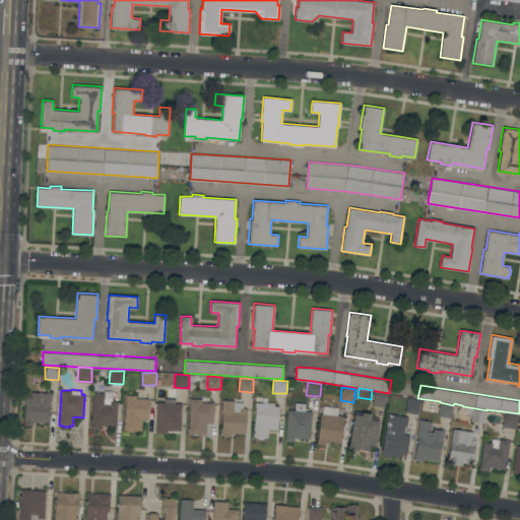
[(117,425),(103,424),(102,428),(100,428),(100,429),(93,428),(91,427),(93,391),(104,392),(105,390),(113,390),(113,399),(115,399),(115,400),(118,400),(117,425)]
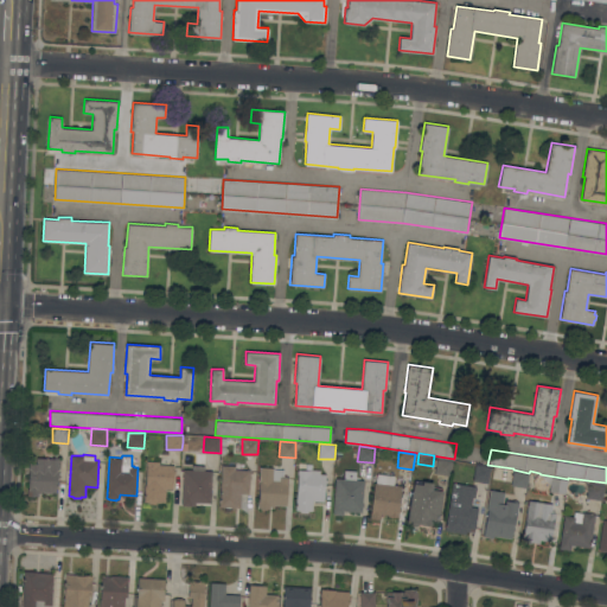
[(30,462),(37,462),(37,457),(59,458),(59,471),(58,471),(58,480),(57,480),(57,491),(53,491),(53,492),(45,492),(45,491),(43,491),(43,492),(39,492),(38,496),(27,494),(30,462)]
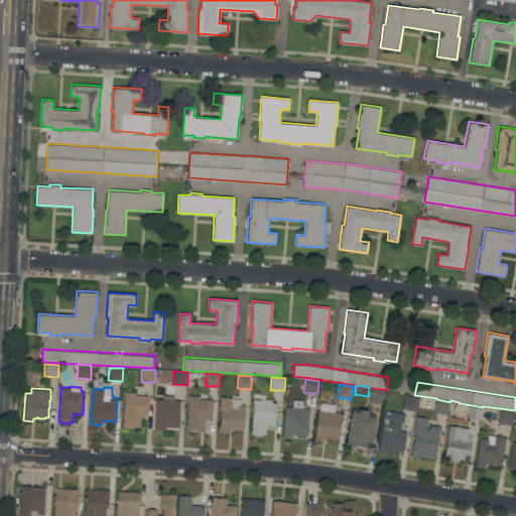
[(383,403),(370,402),(371,389),(385,391),(383,403)]
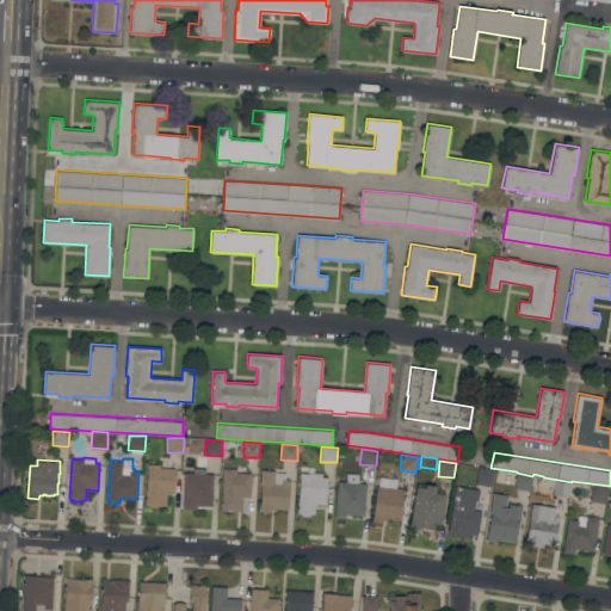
[(160,467),(176,468),(176,473),(177,473),(177,476),(176,476),(174,491),(167,491),(167,505),(162,505),(158,505),(156,506),(150,506),(150,505),(146,504),(148,463),(160,463),(160,467)]
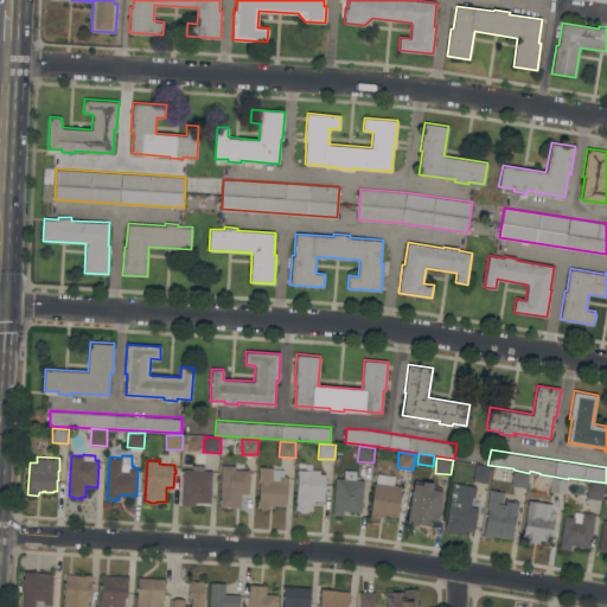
[(210,502),(196,500),(196,505),(181,504),(184,468),(192,468),(192,464),(205,465),(205,470),(212,470),(210,502)]
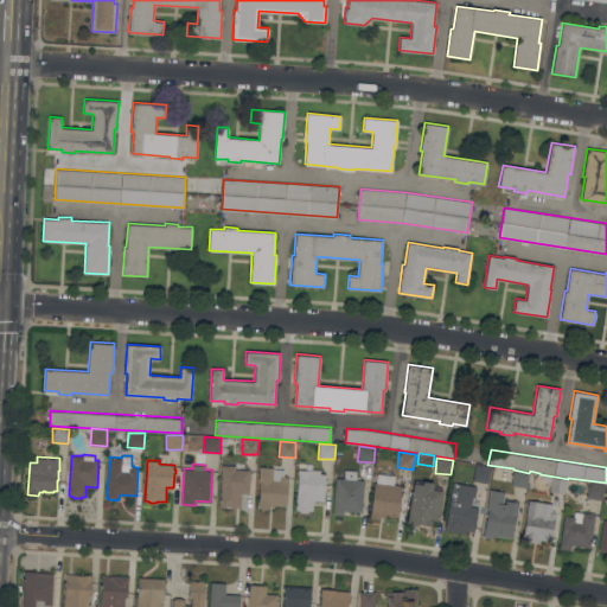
[(222,464),(235,465),(235,468),(250,470),(250,474),(251,474),(251,478),(250,478),(249,493),(242,492),(241,506),(219,505),(222,464)]
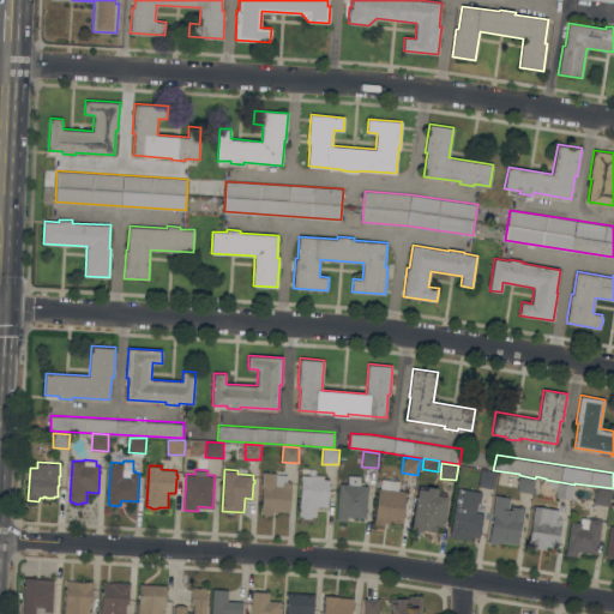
[(493,488),(477,486),(480,469),(495,471),(493,488)]
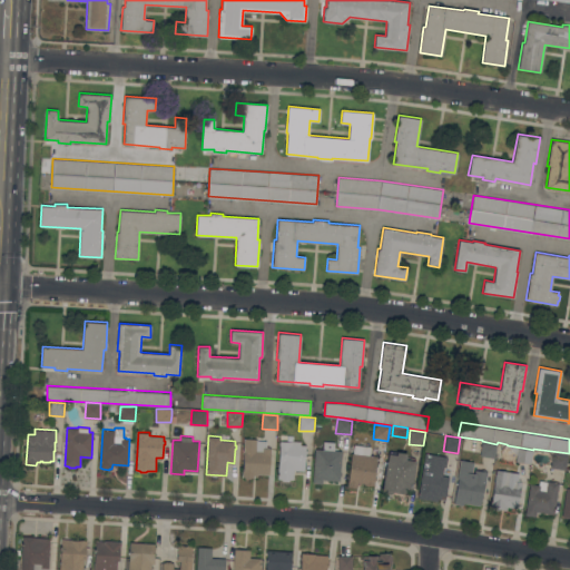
[(244,450),(245,438),(257,439),(257,440),(267,441),(266,446),(272,448),(271,452),(268,474),(257,473),(257,477),(254,475),(254,477),(252,477),(252,478),(245,478),(245,477),(242,477),(244,450)]
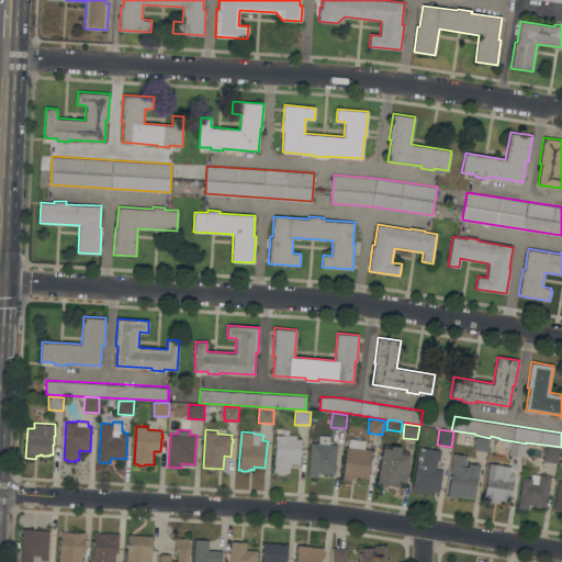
[(277,437),(276,437),(276,434),(288,435),(288,434),(296,435),(296,438),(302,438),(301,444),(303,444),(303,446),(301,446),(300,463),(290,462),(289,472),(285,472),(284,473),(279,473),(278,472),(274,471),(277,437)]
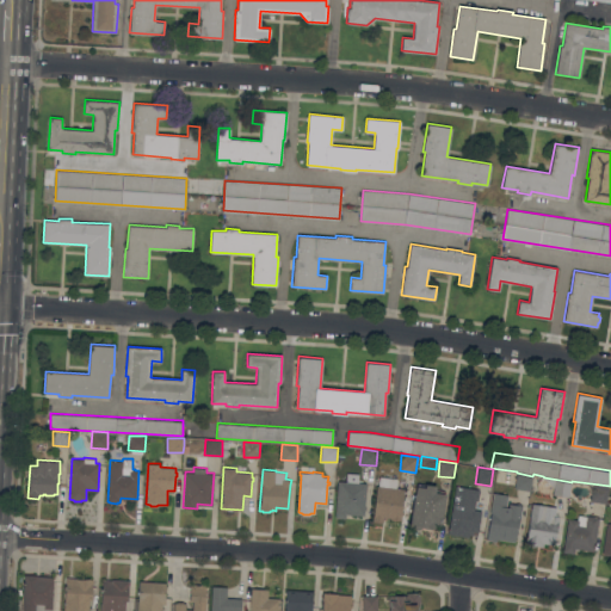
[(530,491),(514,488),(517,473),(532,476),(530,491)]
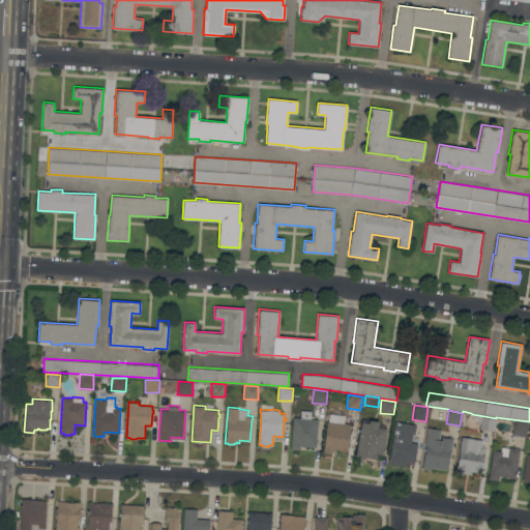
[(348,449),(349,449),(348,451),(339,449),(339,448),(332,448),(331,452),(323,451),(327,420),(328,420),(329,412),(345,414),(344,422),(351,423),(348,449)]
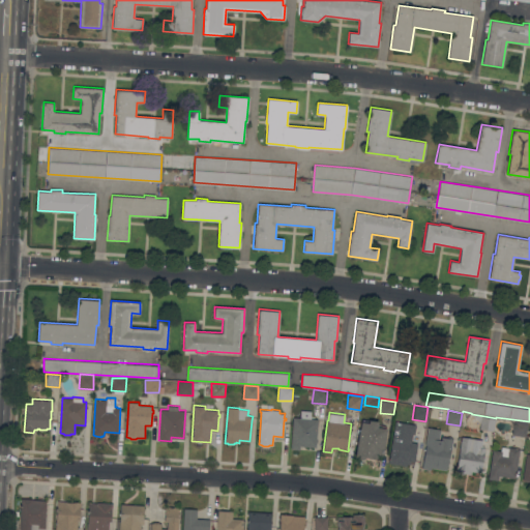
[(494,431),(479,429),(480,422),(472,414),(484,416),(496,418),(494,431)]
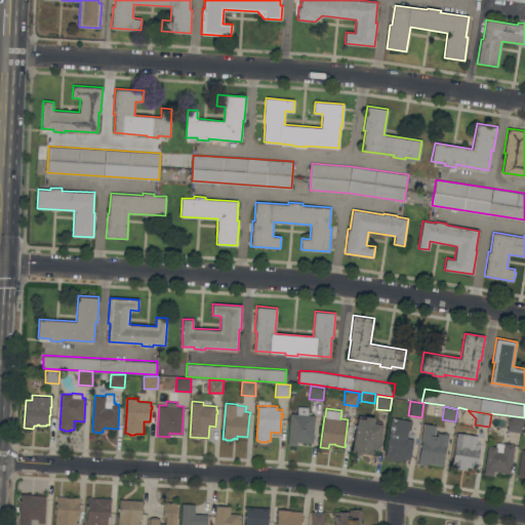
[(290,412),(316,414),(314,434),(316,434),(315,437),(314,437),(313,442),(297,441),(297,444),(288,444),(290,412)]
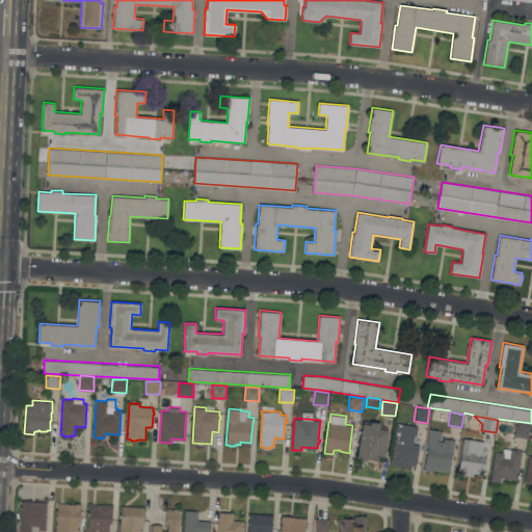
[(361,429),(362,429),(363,423),(364,423),(364,421),(379,423),(378,425),(387,427),(387,429),(389,429),(386,449),(384,448),(382,458),(379,457),(379,460),(367,458),(366,459),(356,458),(361,429)]
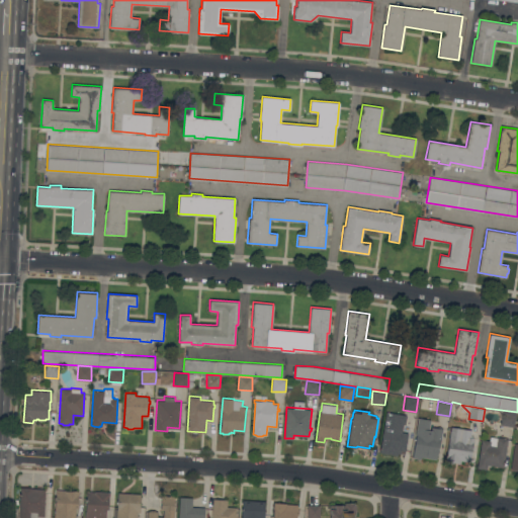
[(386,411),(407,415),(406,424),(404,424),(403,430),(405,430),(404,432),(409,432),(405,453),(398,452),(398,455),(379,452),(386,411)]
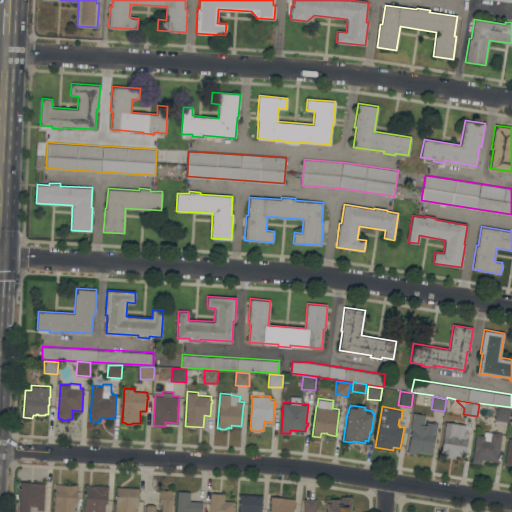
[(495,419),(497,407),(510,409),(508,421),(495,419)]
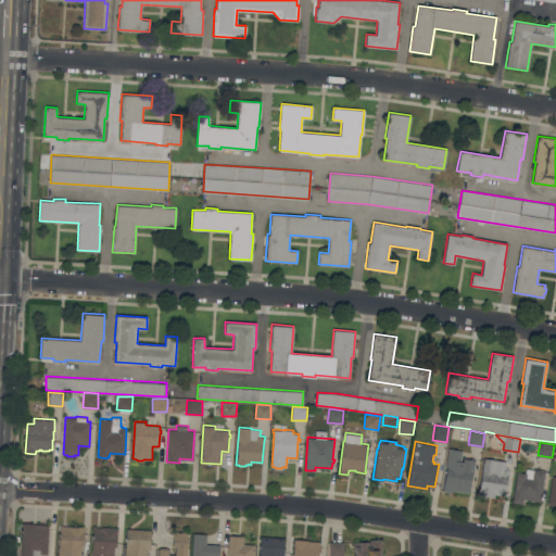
[(450,447),(463,450),(460,460),(464,462),(464,457),(476,459),(474,470),(472,480),(471,479),(469,492),(452,490),(452,492),(443,491),(450,447)]
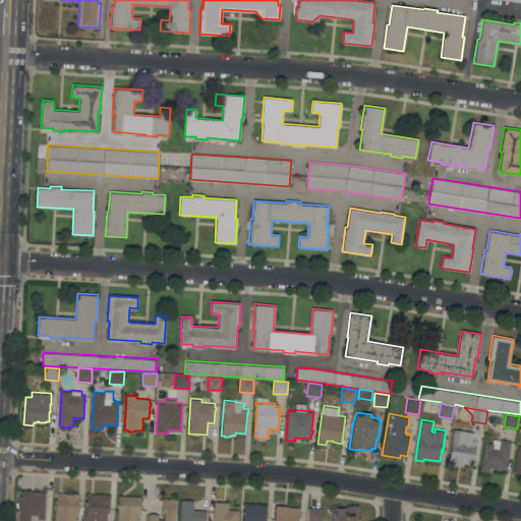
[(475,431),(473,440),(477,440),(476,445),(473,464),(464,463),(463,466),(457,465),(456,466),(451,465),(450,464),(448,463),(454,428),(475,431)]
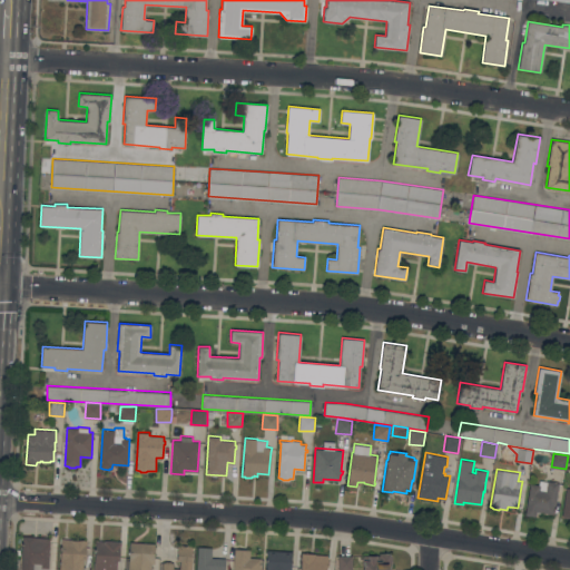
[(530,483),(539,484),(540,480),(547,481),(548,480),(559,482),(556,503),(553,513),(540,511),(540,513),(537,512),(536,516),(526,514),(530,483)]
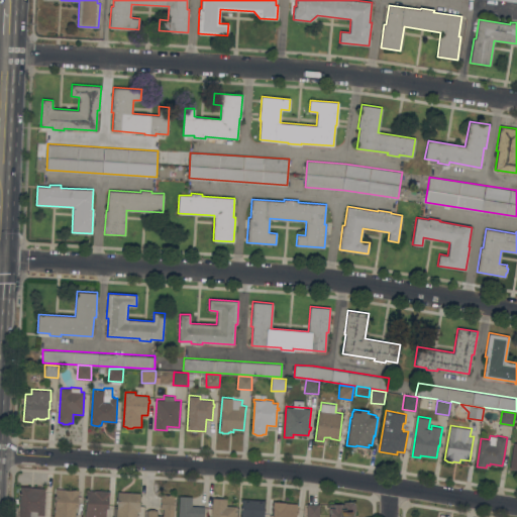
[(516,471),(516,442),(512,442),(508,471),(516,471)]
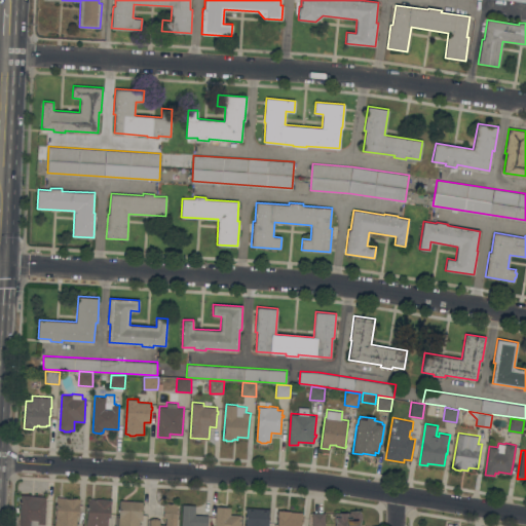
[(45,525),(20,525),(21,494),(32,494),(32,495),(46,496),(45,525)]
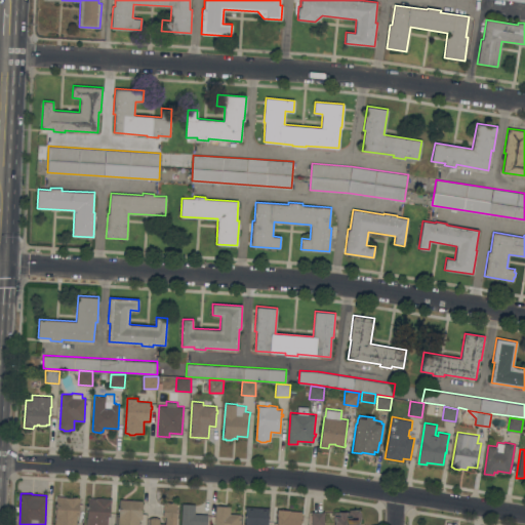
[(54,524),(56,495),(65,496),(73,497),(73,496),(80,496),(80,501),(79,501),(79,510),(80,510),(79,514),(77,514),(76,524),(54,524)]
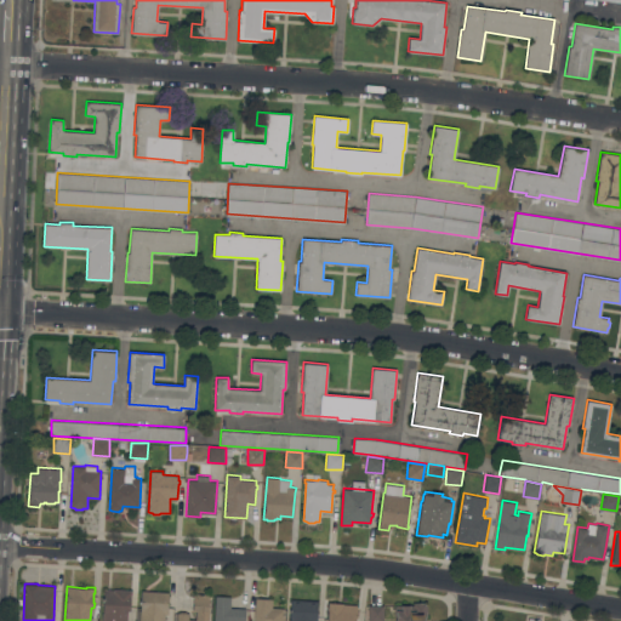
[(132,590),(132,596),(131,596),(130,605),(131,605),(131,610),(129,610),(127,620),(102,620),(102,613),(103,613),(104,588),(114,588),(132,590)]
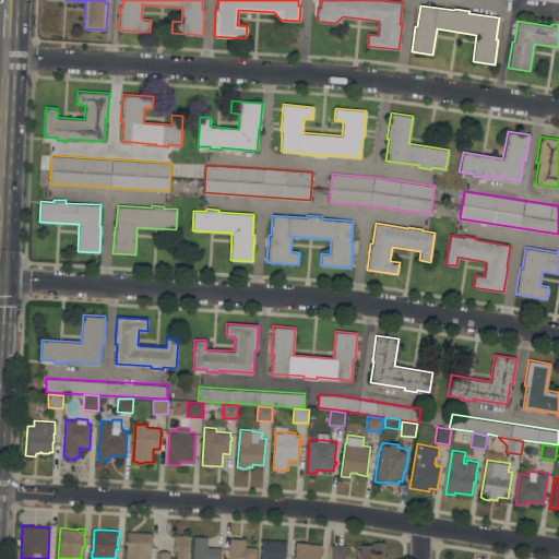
[(152,533),(151,551),(149,551),(149,558),(126,558),(128,531),(152,533)]
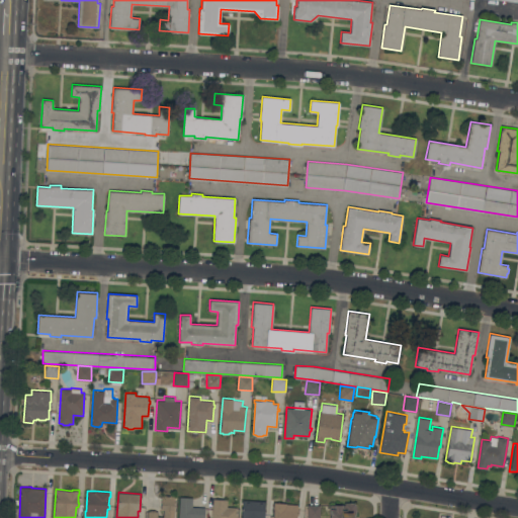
[(174,517),(147,517),(148,510),(151,510),(151,509),(155,509),(155,510),(158,511),(158,516),(163,516),(164,509),(161,509),(161,494),(167,494),(167,496),(175,497),(174,517)]
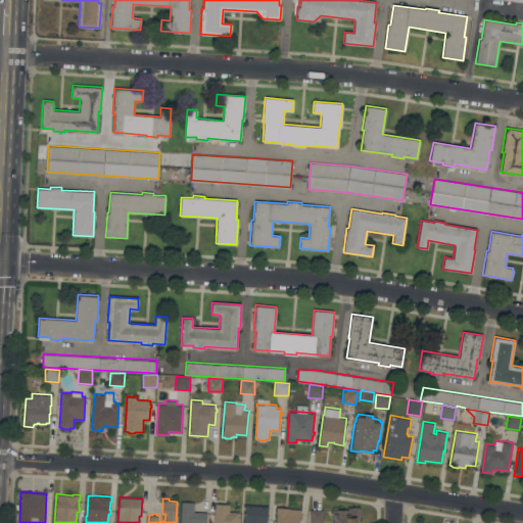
[(180,522),(182,501),(195,502),(194,511),(206,512),(206,522),(180,522)]
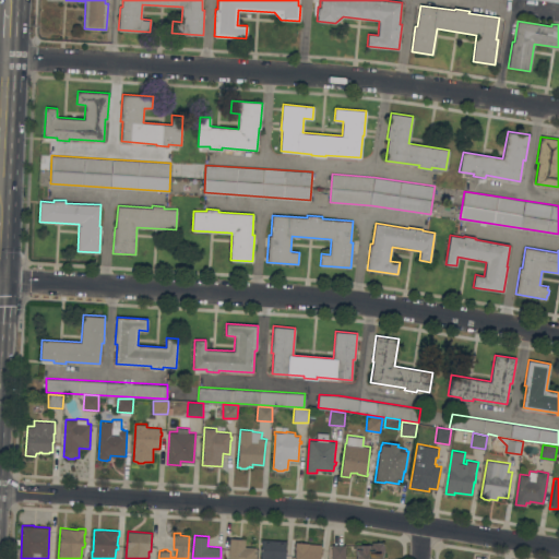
[(228,558),(230,537),(246,538),(245,546),(256,547),(254,558),(228,558)]
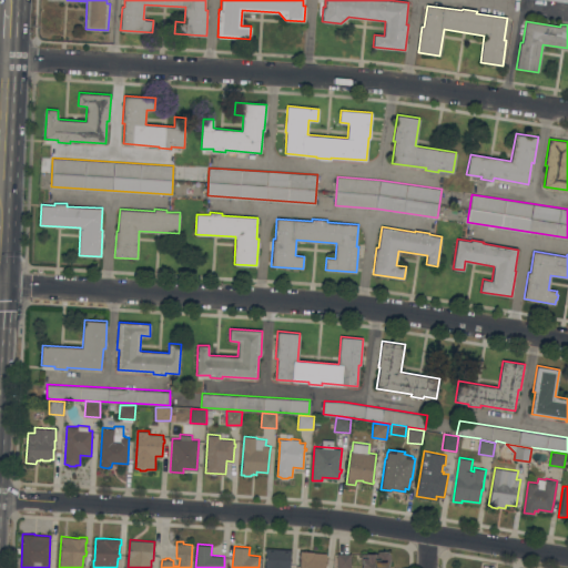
[(264,567),(266,547),(291,549),(290,567),(264,567)]
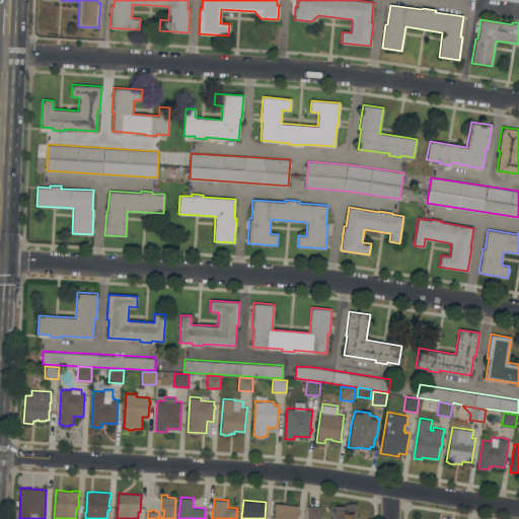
[(273,518),(275,503),(287,504),(298,505),(298,513),(299,513),(299,516),(297,515),(296,518),(273,518)]
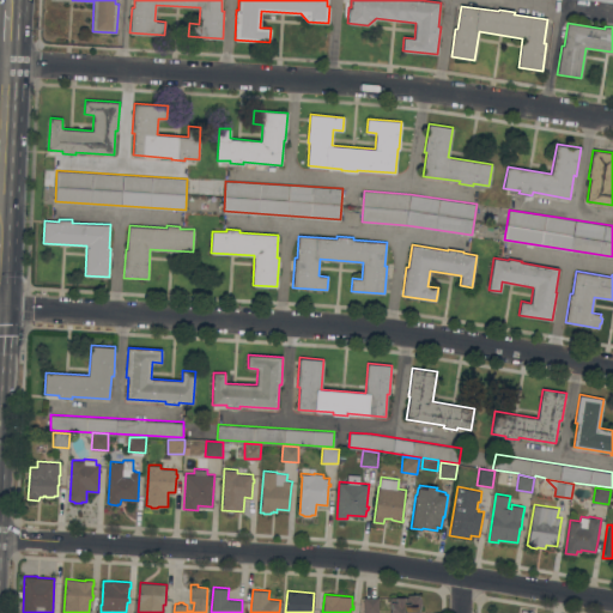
[(390,612),(390,602),(395,602),(395,596),(408,596),(408,594),(420,594),(420,596),(422,596),(422,607),(420,607),(420,612),(390,612)]
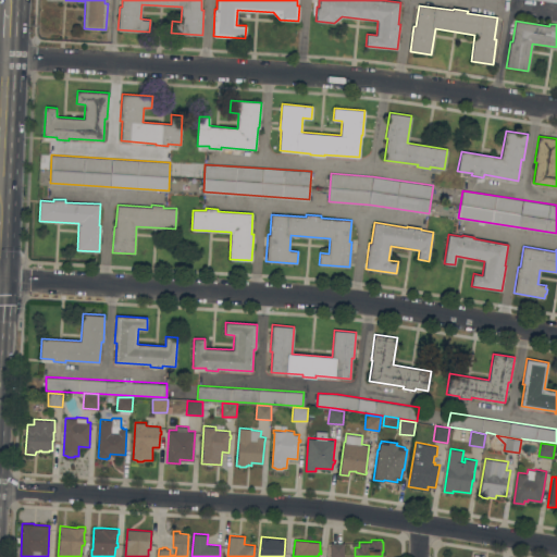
[(331,542),(344,542),(344,556),(331,556),(331,542)]
